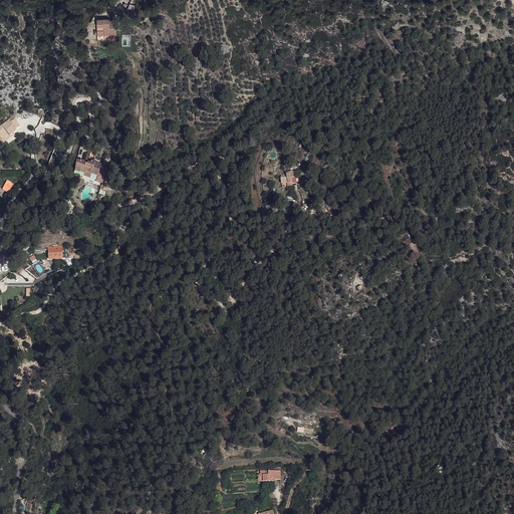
[(95,18),(95,26),(102,26),(102,34),(114,34),(114,20),(107,20),(107,18),(95,18)]
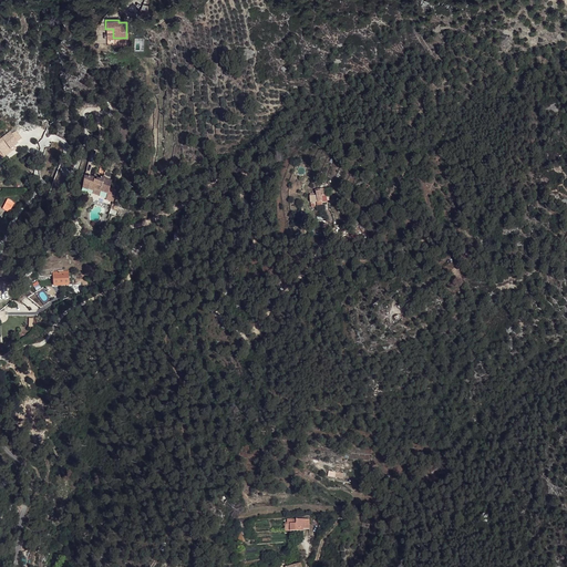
[(113,29),(105,29),(105,44),(126,41),(126,38),(113,38),(113,29)]
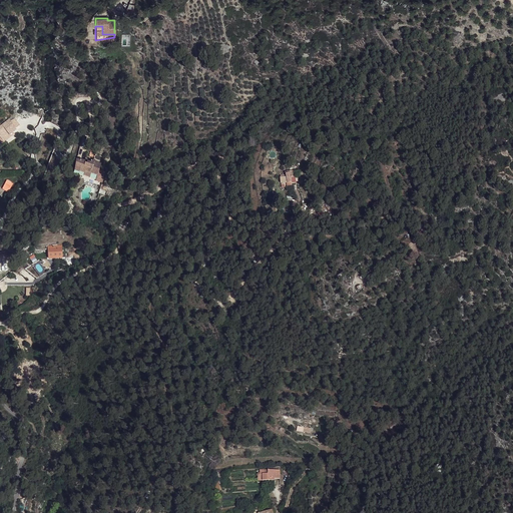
[(12,117),(8,121),(13,128),(18,125),(12,117)]
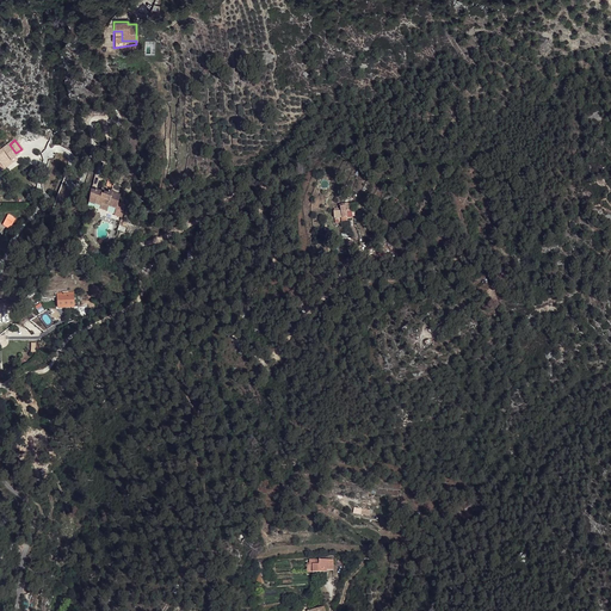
[(10,144),(10,143),(6,146),(5,144),(0,148),(0,165),(2,168),(11,161),(10,160),(13,156),(17,154),(16,153),(10,144)]
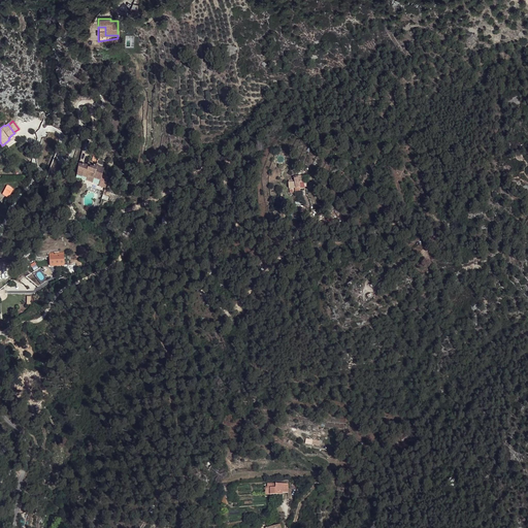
[(102,168),(92,165),(92,167),(88,166),(87,167),(86,167),(85,165),(76,164),(75,173),(73,178),(78,179),(79,176),(86,177),(84,183),(90,185),(92,177),(99,179),(102,168)]
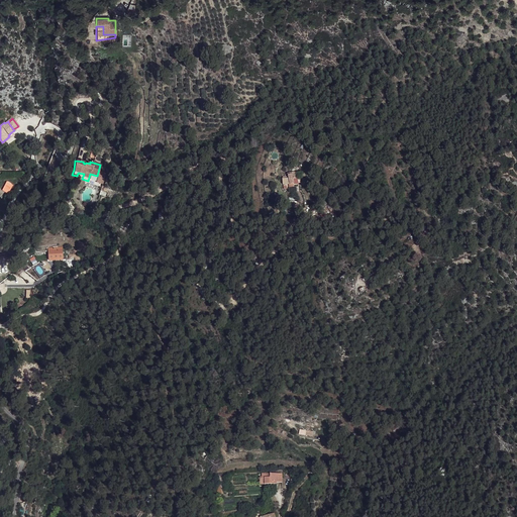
[(295,172),(287,174),(288,176),(289,180),(285,180),(286,185),(289,184),(290,188),(294,187),(293,185),(298,184),(295,172)]
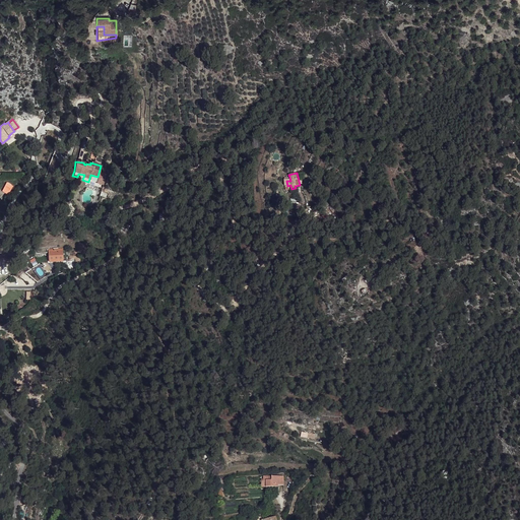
[(5,179),(0,188),(6,191),(11,182),(5,179)]
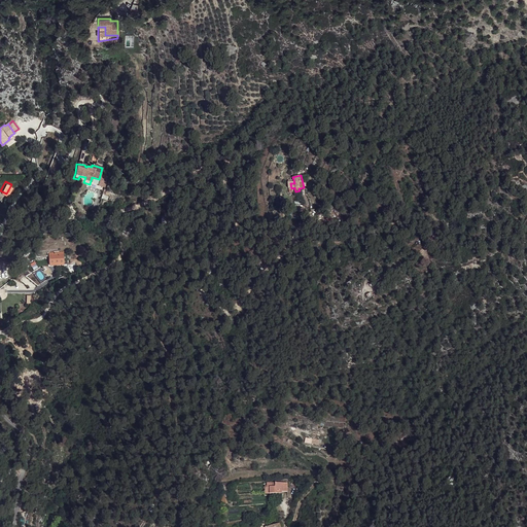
[(61,252),(47,254),(48,265),(63,261),(61,252)]
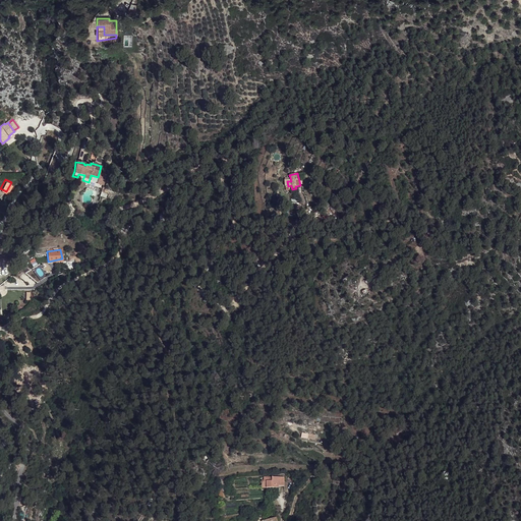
[(320,444),(299,441),(298,448),(307,449),(307,448),(312,449),(313,447),(320,450),(320,444)]
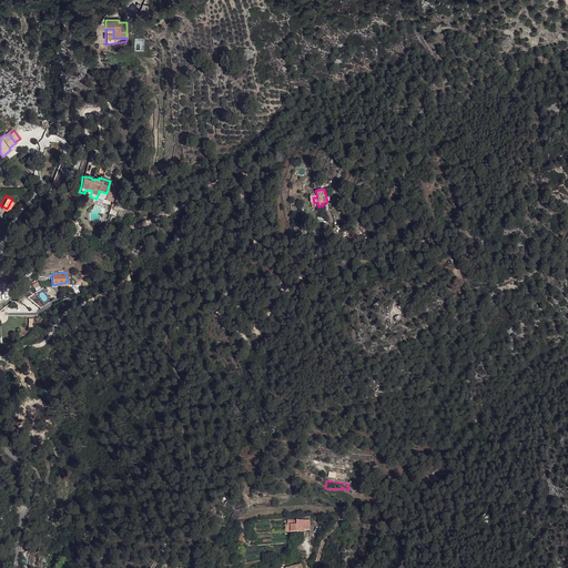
[(308,519),(286,520),(286,525),(290,525),(291,531),(301,531),(301,530),(308,529),(308,519)]
